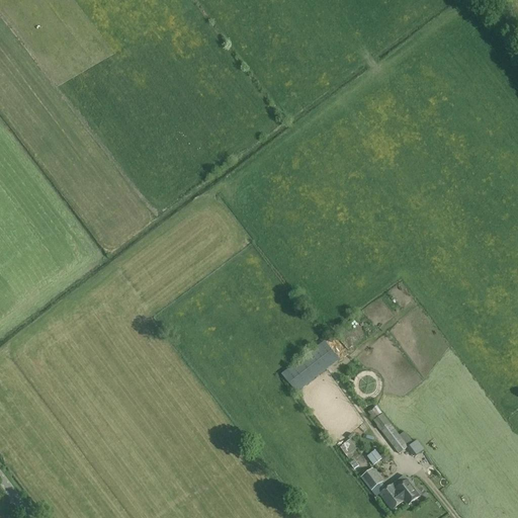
[(317,378),(310,368),(332,351),(326,343),(282,376),(289,384),(289,383),(296,393),(317,378)]
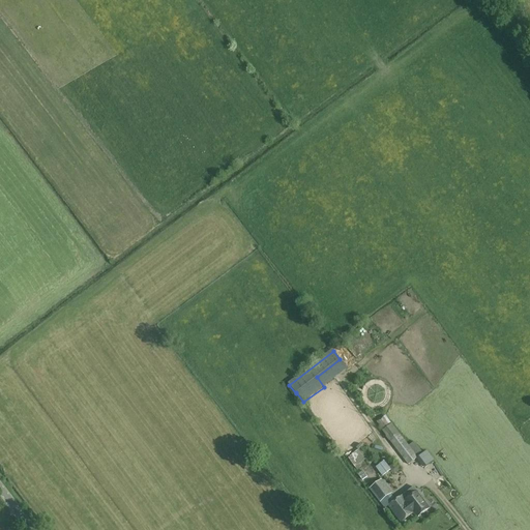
[(389,441),(408,465),(418,458),(418,457),(422,453),(414,442),(409,446),(391,423),(390,424),(384,416),(376,422),(383,431),(381,432),(389,442),(389,441)]
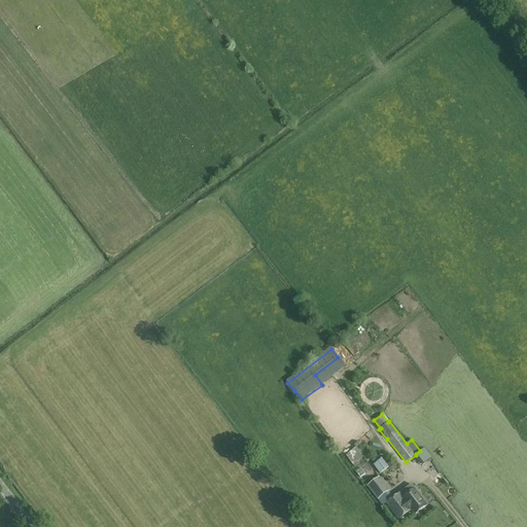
[(363,457),(356,448),(347,454),(351,459),(349,460),(354,467),(359,464),(357,461),(363,457)]
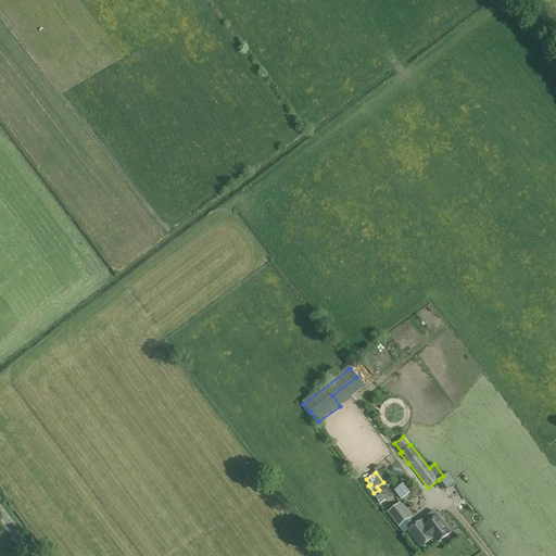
[(419,493),(425,490),(420,482),(415,485),(419,493)]
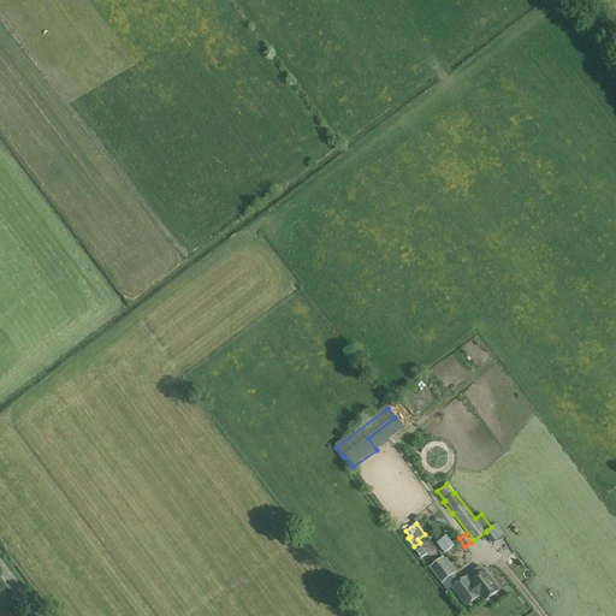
[(438,544),(445,554),(454,546),(446,538),(438,544)]
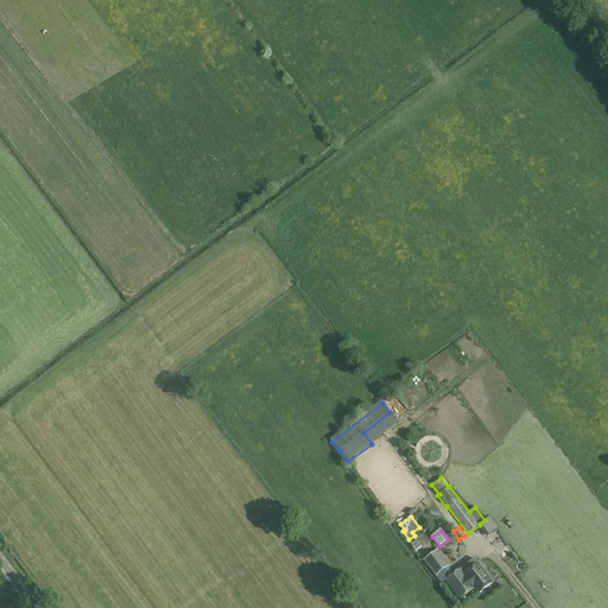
[(424,561),(436,577),(450,567),(438,550),(424,561)]
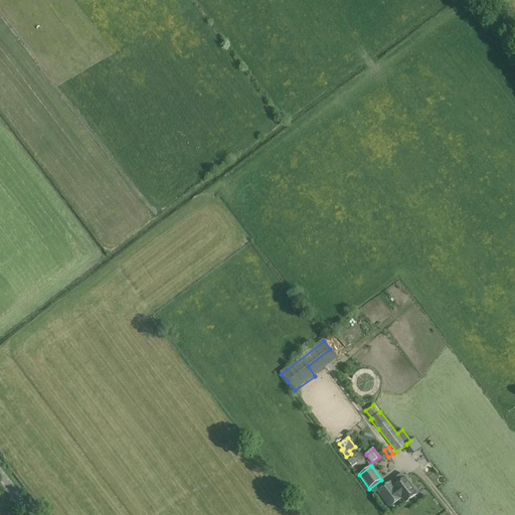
[(390,508),(402,499),(402,498),(390,483),(377,492),(390,508)]
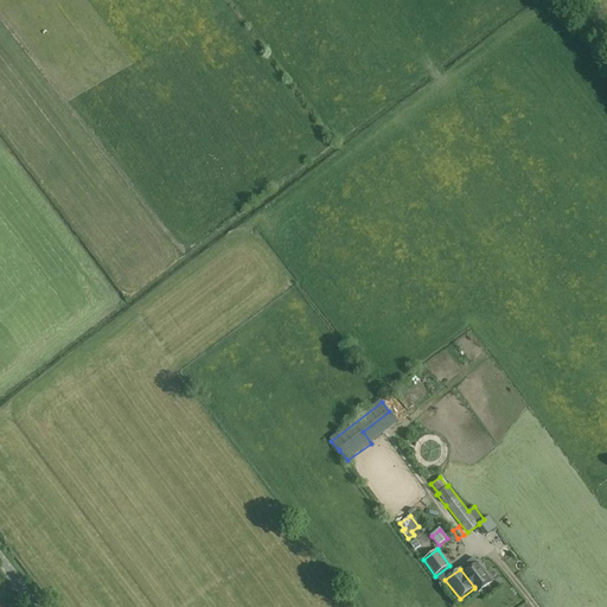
All buildings are outlined.
